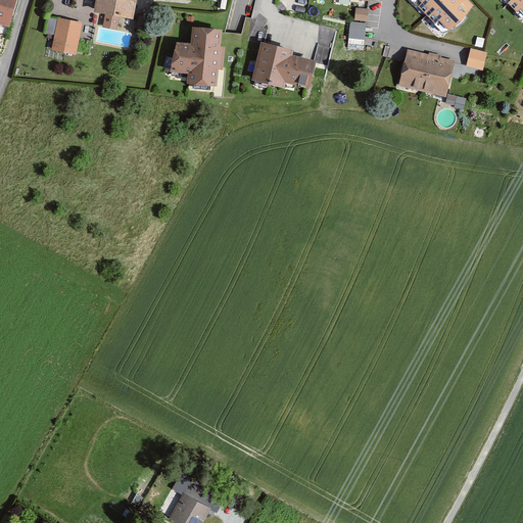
[(0,0),(0,27),(8,30),(17,0),(0,0)]
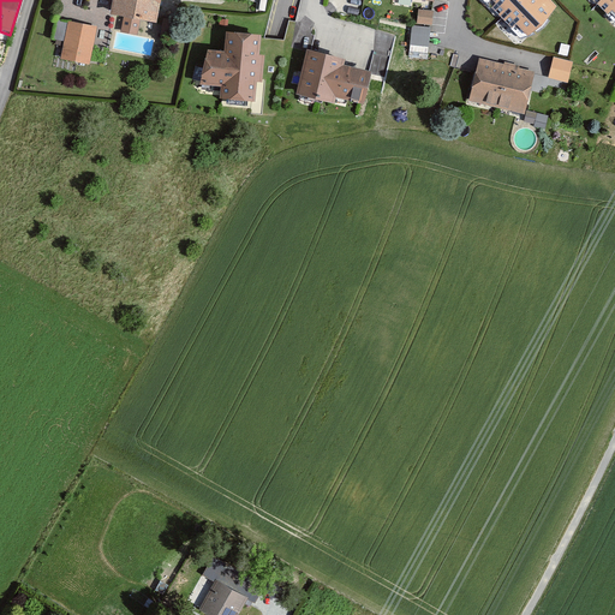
[(107,0),(113,1),(111,17),(124,19),(121,31),(138,34),(141,23),(157,27),(161,0),(107,0)]
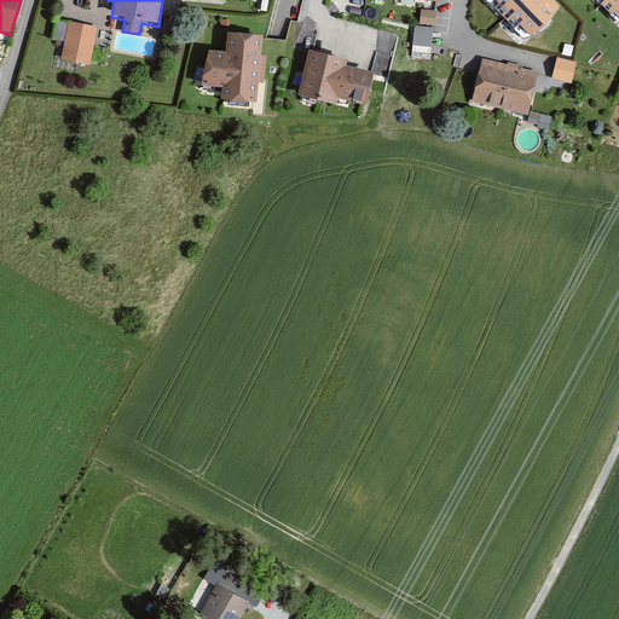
[(550,0),(491,0),(531,40),(561,10),(550,0)]
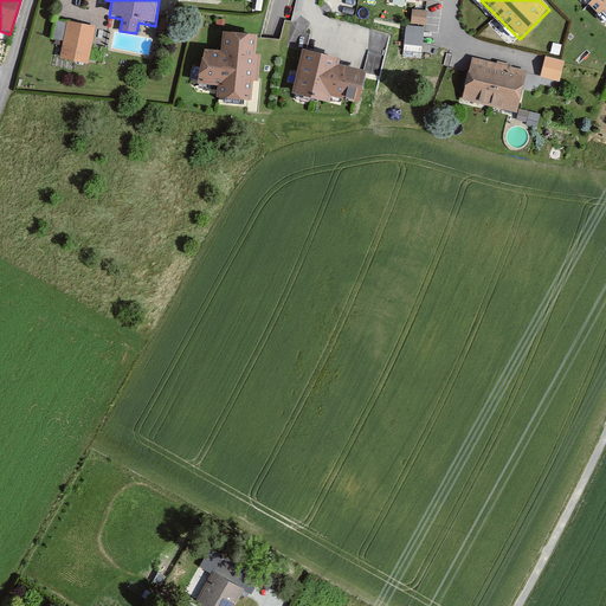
[(605,0),(590,0),(605,17),(605,0)]
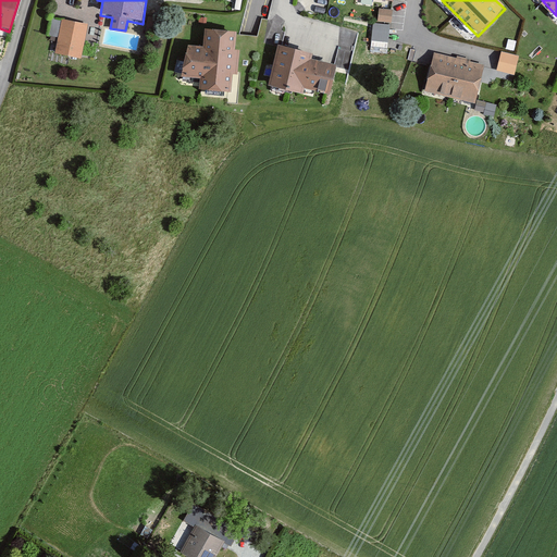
[(378,23),(392,24),(393,11),(379,10),(378,23)]
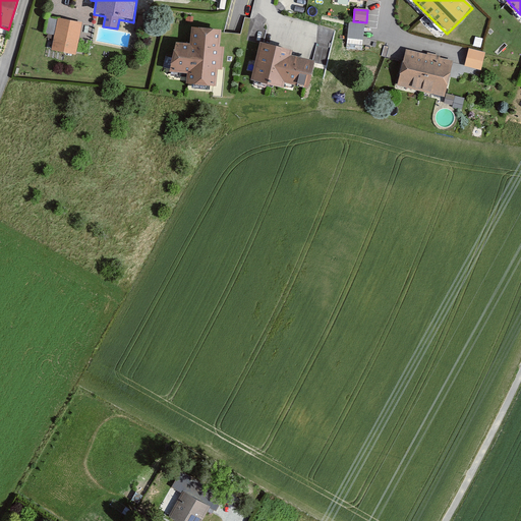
[(136,31),(147,33),(150,18),(139,16),(136,31)]
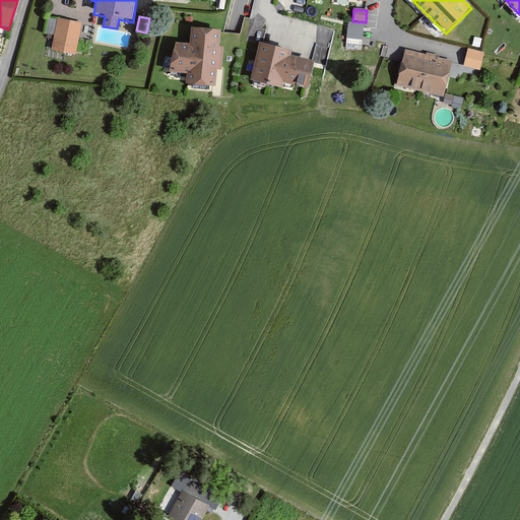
[(81,24),(58,19),(52,51),(75,56),(81,24)]
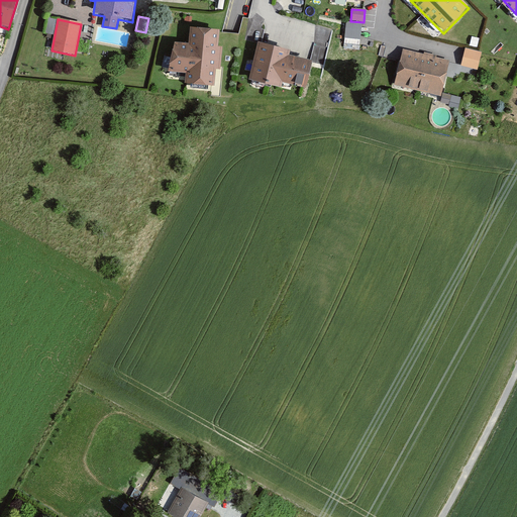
[(218,32),(192,29),(190,46),(173,44),(170,73),(187,74),(186,85),(214,87),(215,70),(219,71),(221,48),(216,47),(218,32)]
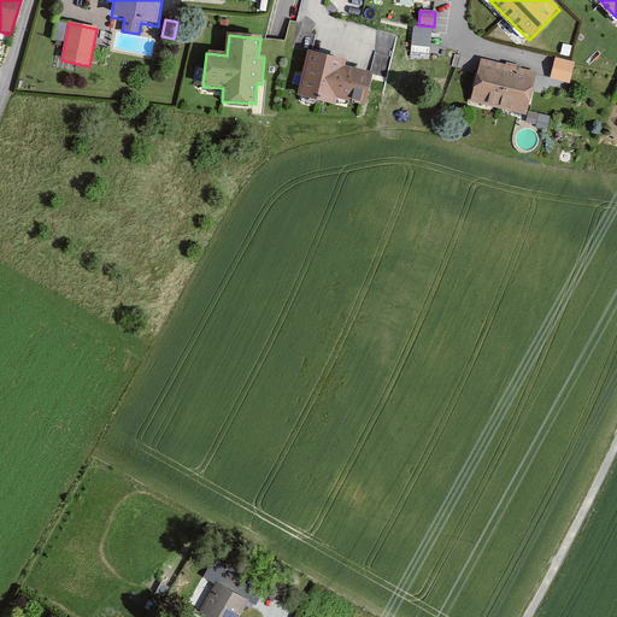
[(342,62),(310,53),(299,97),(336,106),(338,99),(365,106),(372,76),(341,68),(342,62)]
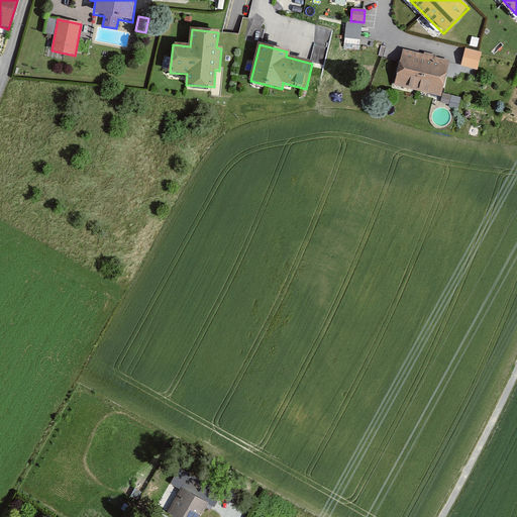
[(461,67),(478,71),(482,53),(466,48),(461,67)]
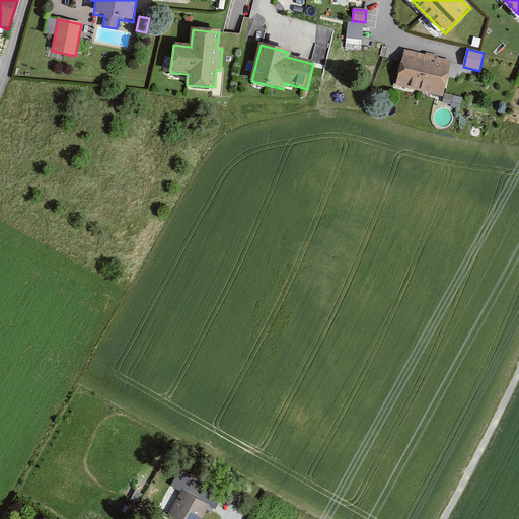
[(451,62),(402,50),(394,85),(443,96),(451,62)]
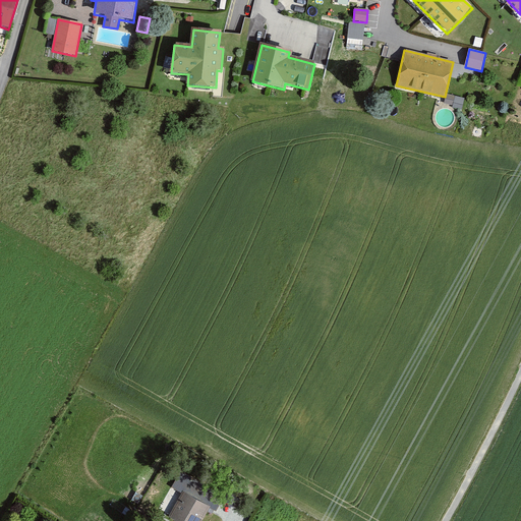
[(462,106),(464,96),(446,94),(445,104),(462,106)]
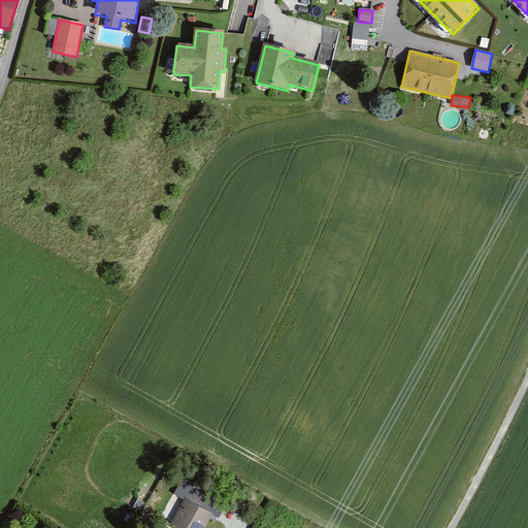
[(212,513),(219,517),(232,491),(221,485),(216,494),(183,475),(174,492),(185,498),(212,513)]
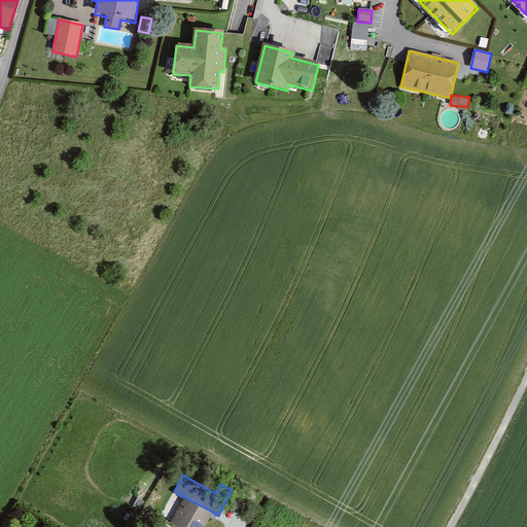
[(203,526),(212,512),(184,497),(172,521),(182,526),(203,526)]
